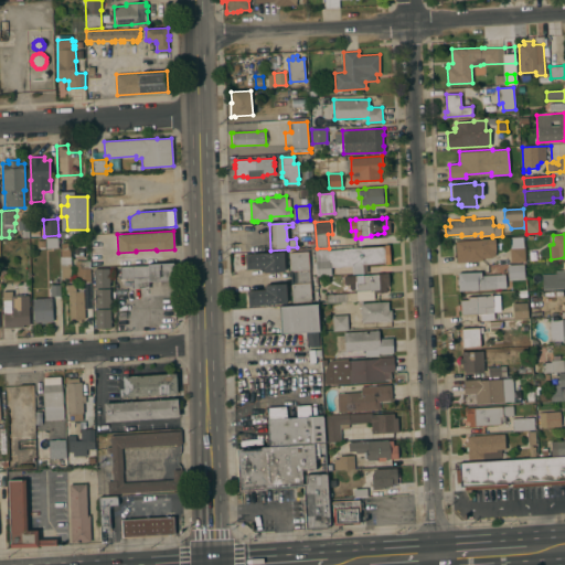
[(511,262),(510,247),(511,247),(510,237),(523,236),(523,246),(524,246),(525,262),(511,262)]
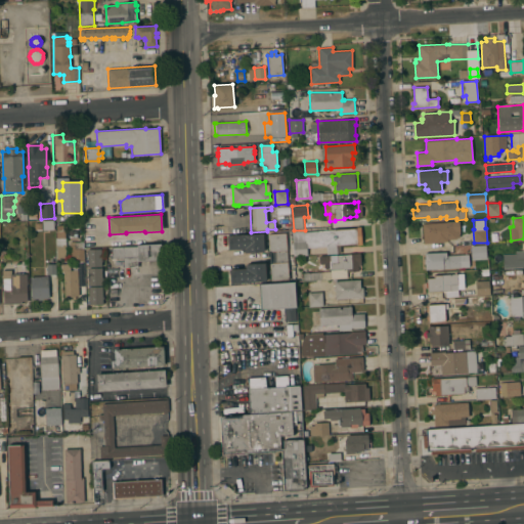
[(43,230),(42,221),(53,220),(54,229),(43,230)]
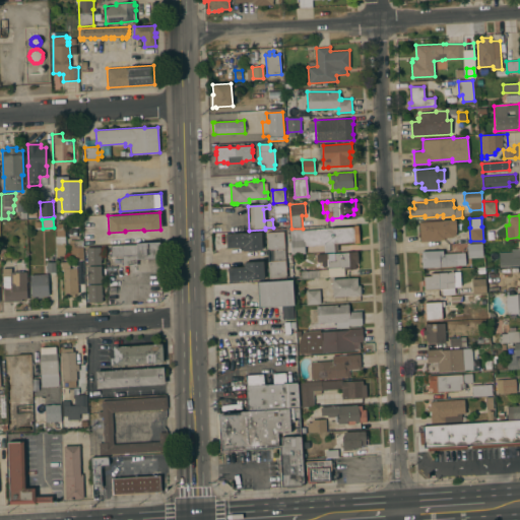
[(455,219),(456,229),(455,229),(456,236),(453,236),(453,237),(444,238),(444,240),(432,240),(432,241),(420,242),(419,221),(455,219)]
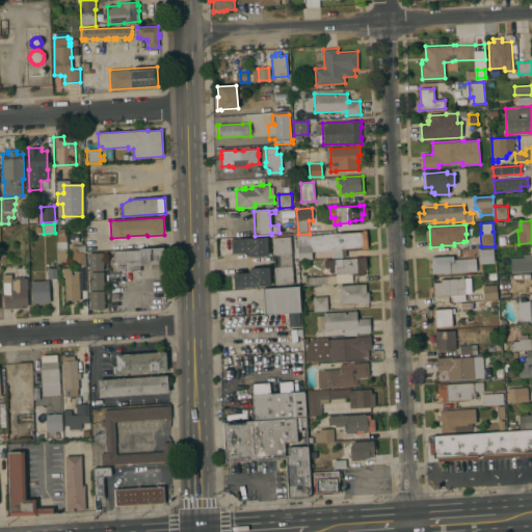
[(63,229),(63,234),(67,234),(68,263),(57,263),(56,242),(57,242),(57,235),(58,235),(58,229),(63,229)]
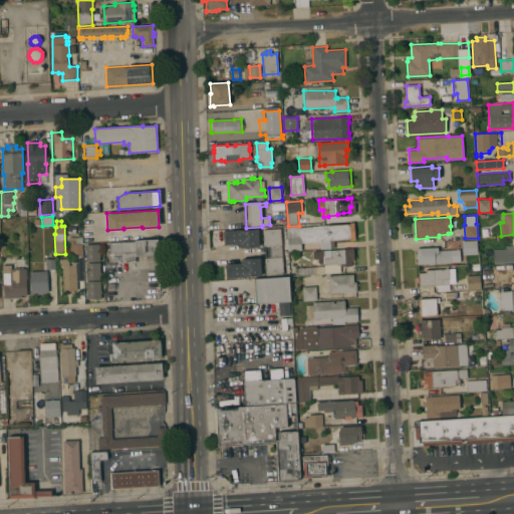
[(299,226),(299,227),(349,224),(349,223),(353,223),(354,239),(333,241),(334,248),(320,249),(320,241),(301,243),(301,250),(289,251),(288,227),(299,226)]
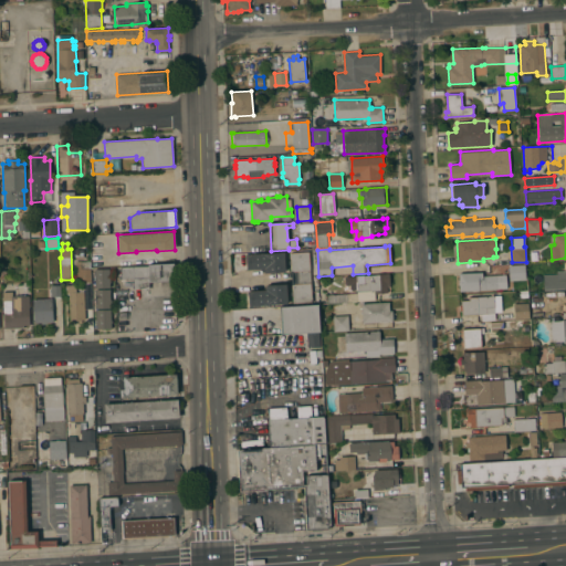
[(312,302),(293,303),(290,252),(308,251),(312,302)]
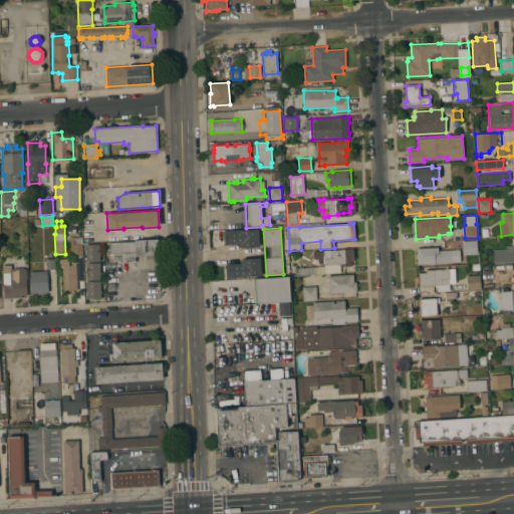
[(259,247),(240,248),(240,244),(224,245),(223,232),(258,229),(259,247)]
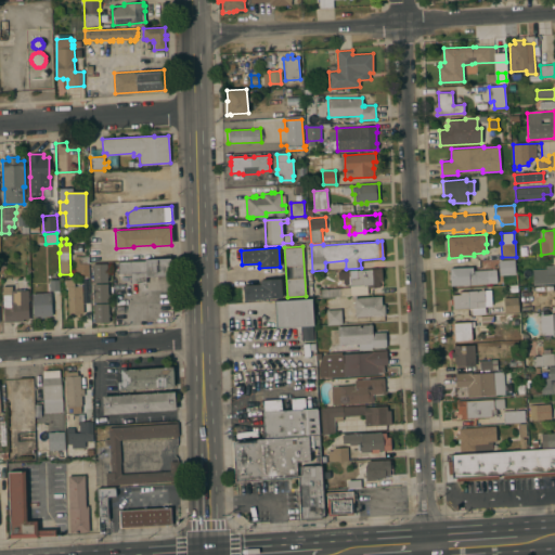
[(74,278),(73,260),(79,259),(78,256),(88,256),(89,276),(74,278)]
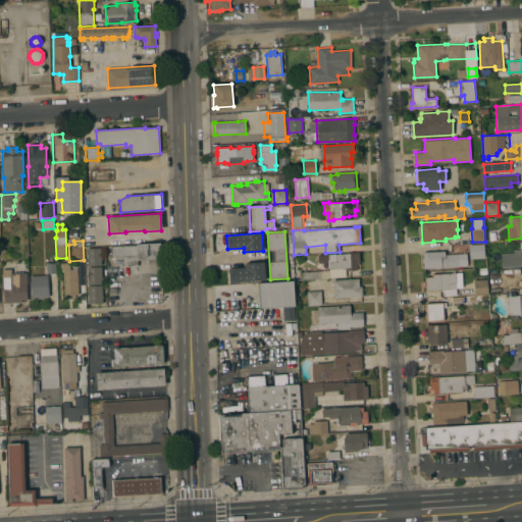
[(161,259),(137,260),(138,266),(123,266),(123,257),(111,257),(111,246),(160,243),(161,259)]
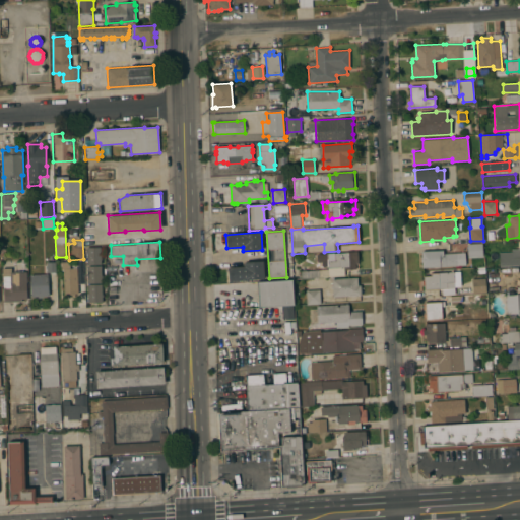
[(482,243),(482,257),(467,258),(467,244),(482,243)]
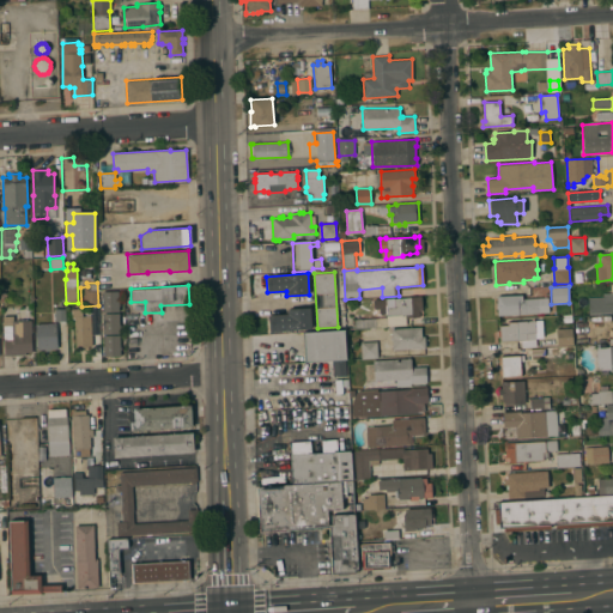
[(102,291),(119,291),(119,303),(120,303),(120,305),(119,305),(119,311),(103,311),(102,291)]
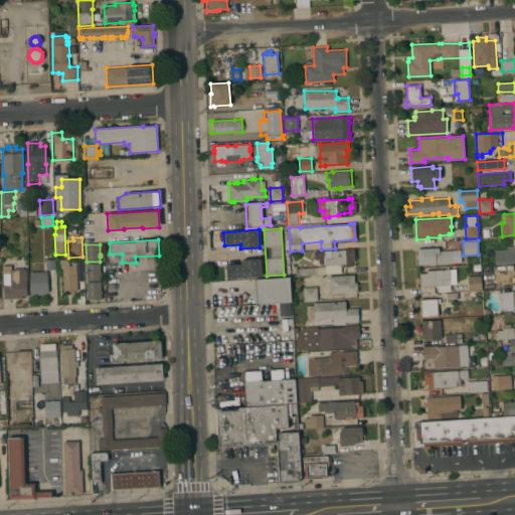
[(514,263),(495,264),(494,250),(507,249),(507,247),(514,246),(514,263)]
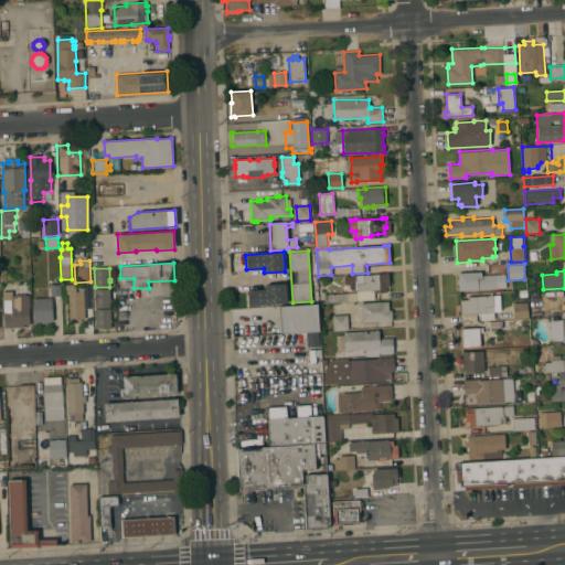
[(505,274),(505,288),(459,290),(458,273),(481,272),(481,275),(496,275),(505,274)]
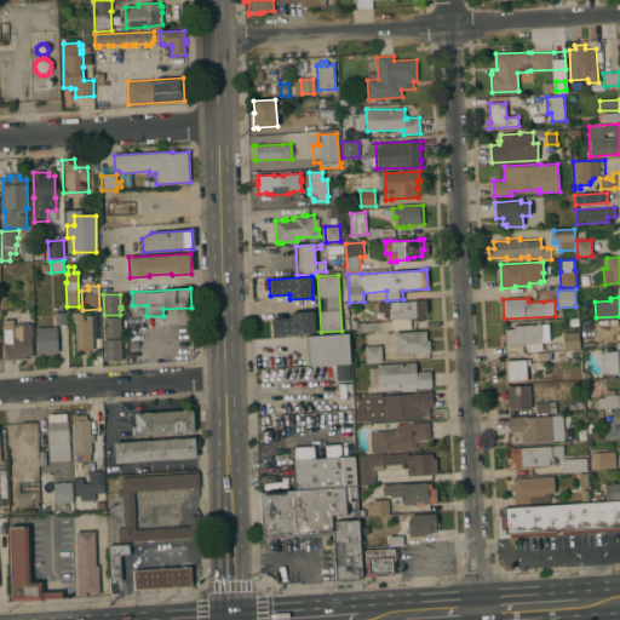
[(391,320),(390,316),(384,317),(384,311),(386,310),(386,308),(389,308),(389,302),(426,299),(426,314),(424,314),(424,321),(411,322),(409,319),(391,320)]
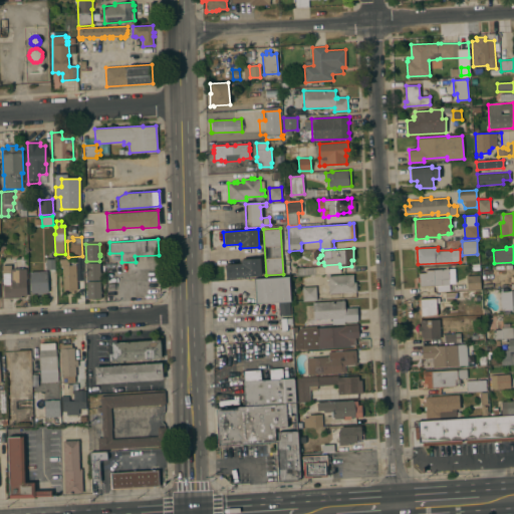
[(62,266),(60,266),(60,259),(68,258),(69,265),(71,265),(71,262),(76,261),(77,290),(71,290),(72,293),(66,293),(66,291),(63,291),(62,266)]
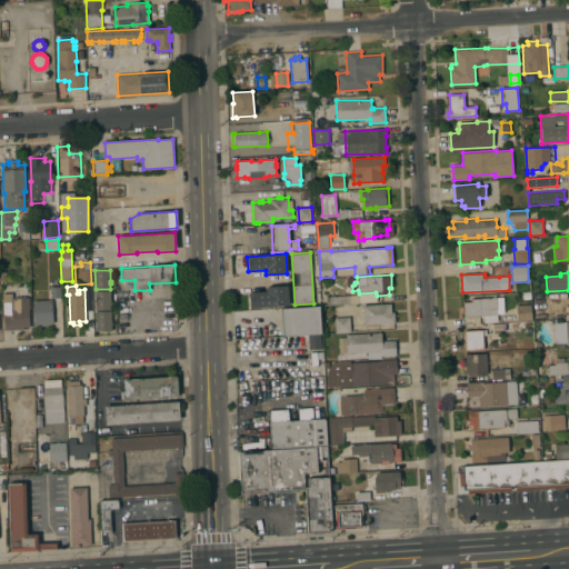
[(289,306),(250,308),(249,292),(267,291),(267,287),(288,286),(289,306)]
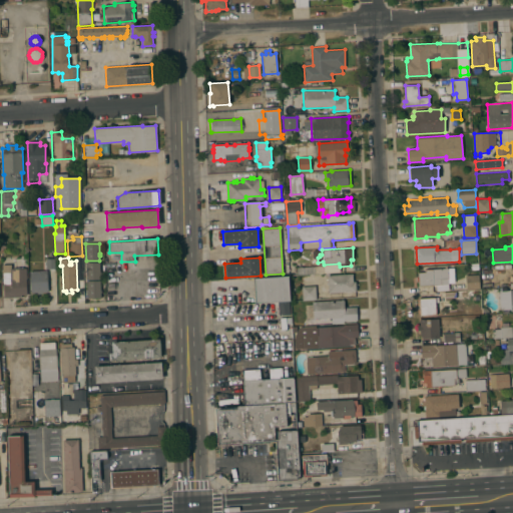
[(55,269),(53,269),(54,270),(47,270),(47,269),(46,269),(46,259),(54,259),(55,269)]
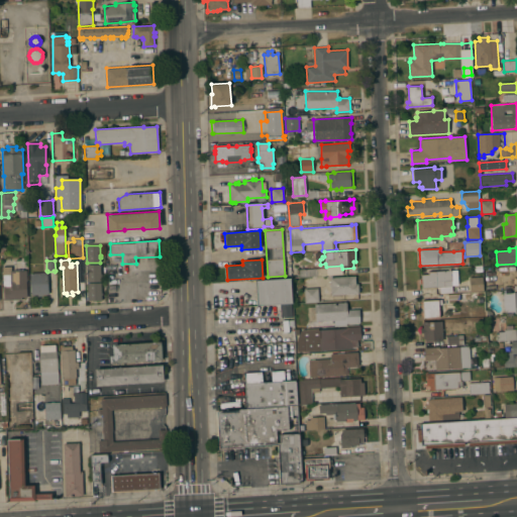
[(86,265),(100,265),(101,274),(102,274),(102,277),(101,277),(101,282),(87,282),(86,265)]
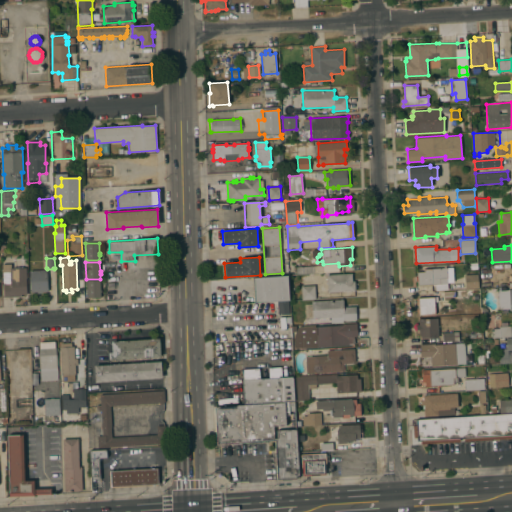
[(296,267),(313,266),(314,273),(297,274),(296,267)]
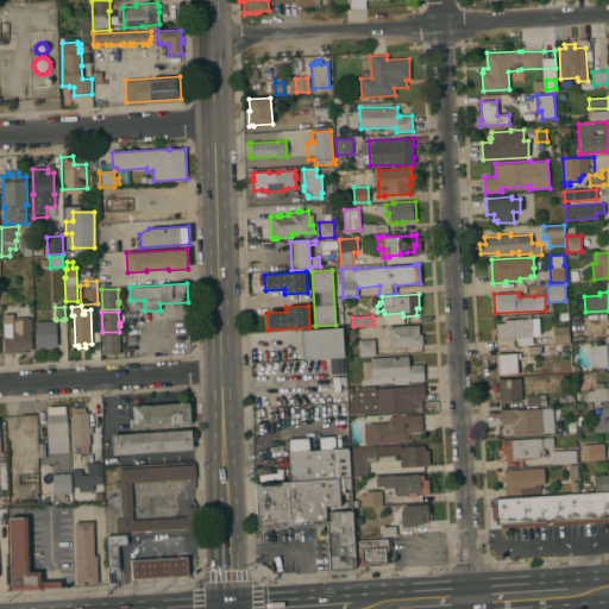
[(32,349),(25,350),(25,352),(4,353),(2,322),(12,322),(12,319),(31,318),(32,349)]
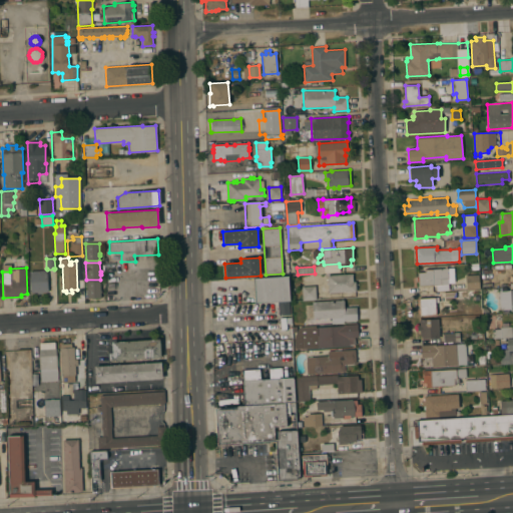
[(419,286),(418,273),(425,272),(425,270),(454,268),(455,283),(449,283),(449,290),(437,291),(436,285),(419,286)]
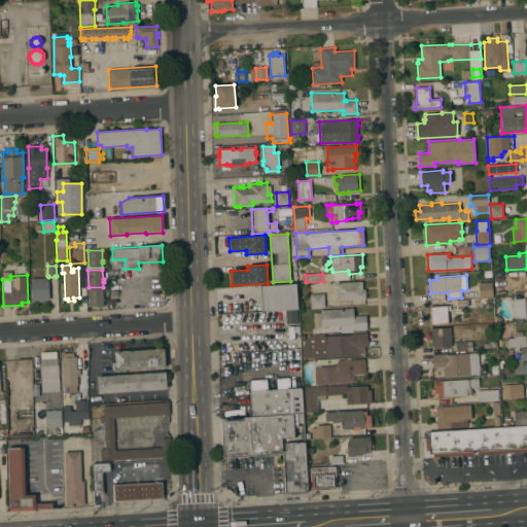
[(48,278),(49,300),(43,300),(43,302),(38,302),(38,301),(32,301),(31,279),(48,278)]
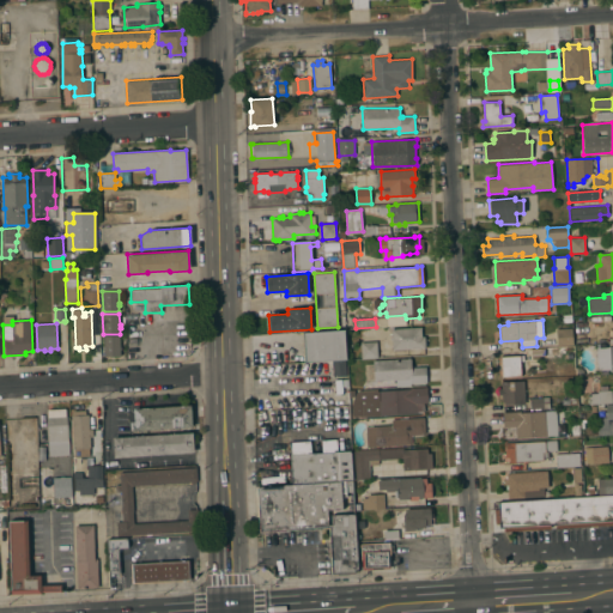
[(422,327),(422,337),(425,337),(425,347),(392,350),(390,328),(422,327)]
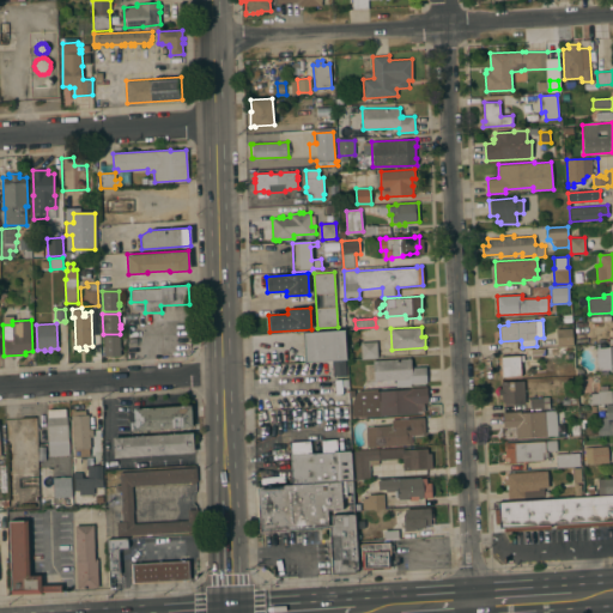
[(574,345),(557,346),(556,329),(572,328),(574,345)]
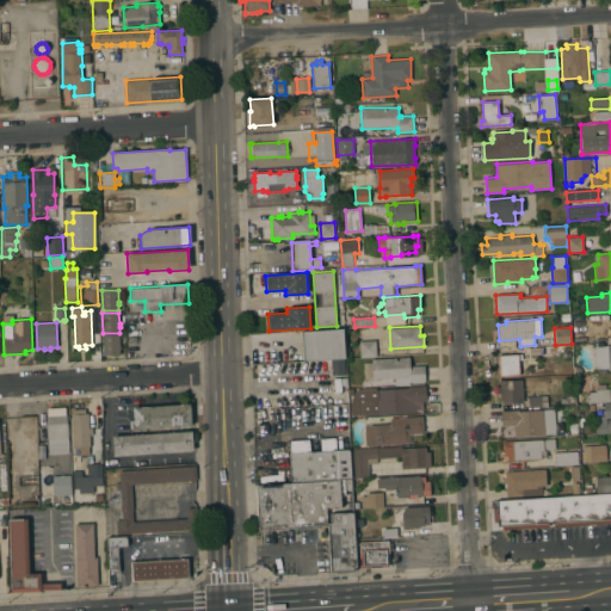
[(343,328),(345,358),(344,358),(345,375),(332,375),(331,359),(304,360),(302,332),(343,328)]
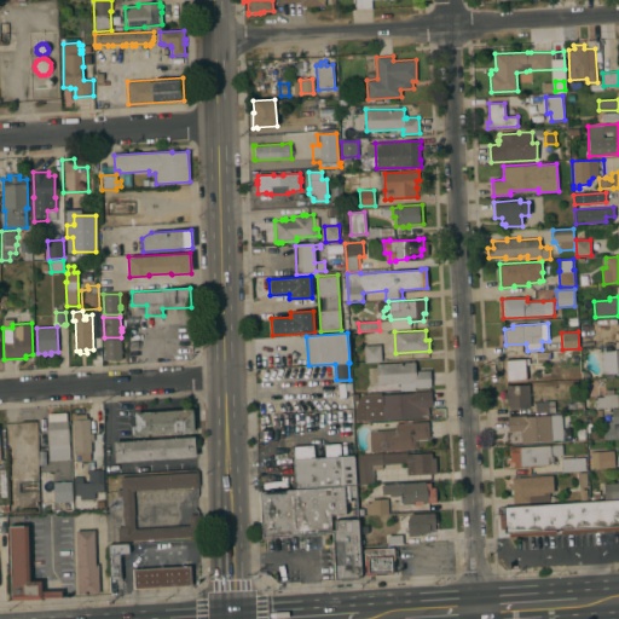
[(104,339),(121,339),(121,350),(122,350),(122,353),(121,353),(121,359),(105,359),(104,339)]
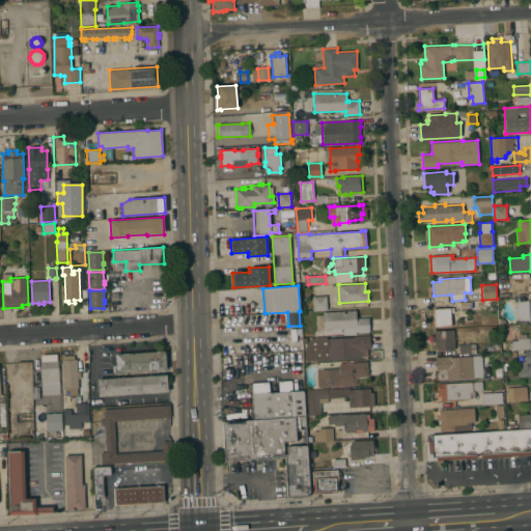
[(327,310),(313,311),(312,297),(327,296),(327,310)]
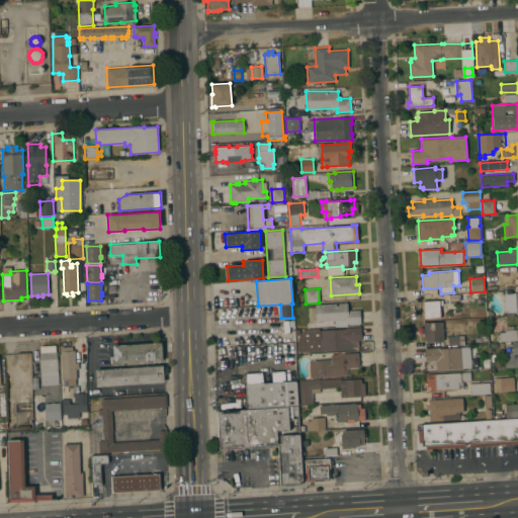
[(459,292),(470,291),(471,301),(460,303),(460,300),(449,300),(449,295),(459,294),(459,292)]
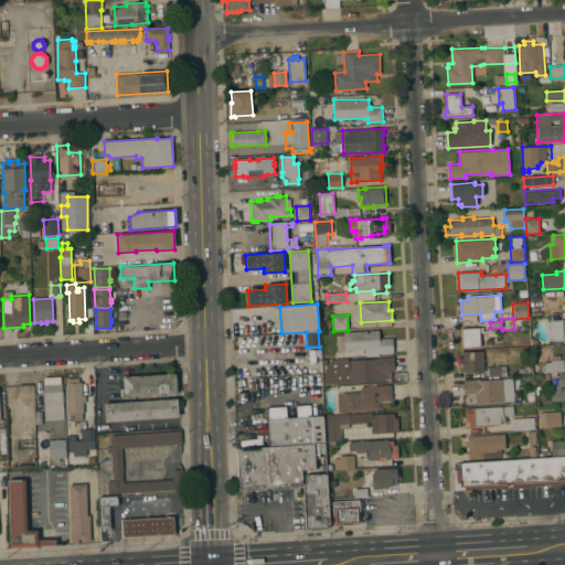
[(564,318),(564,341),(563,342),(562,341),(551,341),(550,320),(560,320),(562,319),(564,318)]
